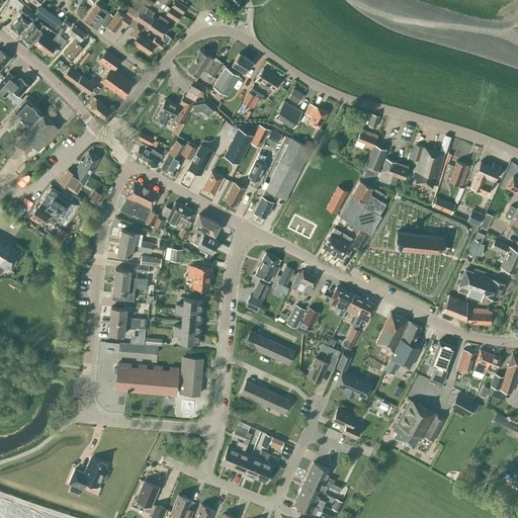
[(169,0),(156,0),(155,2),(168,11),(170,7),(167,4),(169,0)]
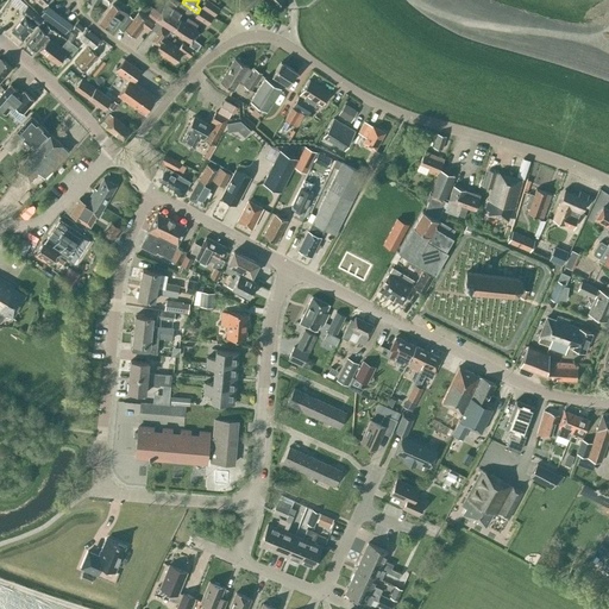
[(201,8),(213,16),(214,17),(220,8),(206,0),(201,8)]
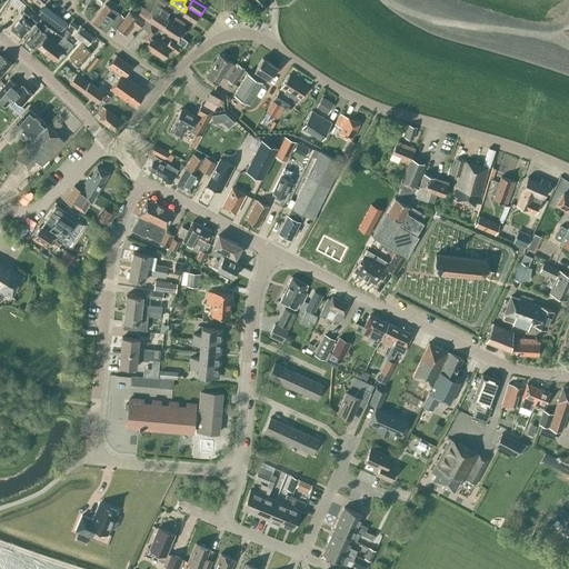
[(227,0),(225,2),(230,9),(240,0),(251,0),(257,7),(263,0),(227,0)]
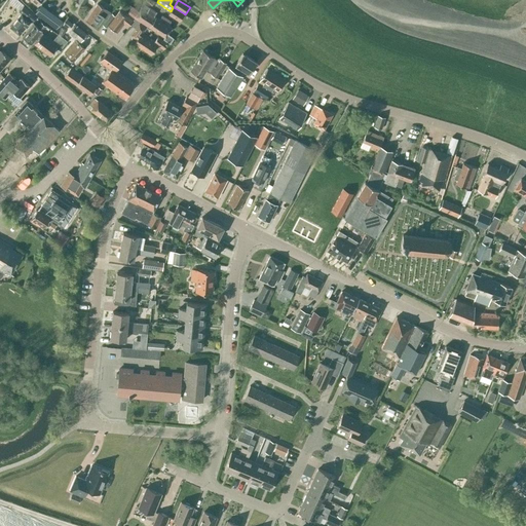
[(97,3),(85,21),(96,27),(103,16),(106,19),(110,11),(97,3)]
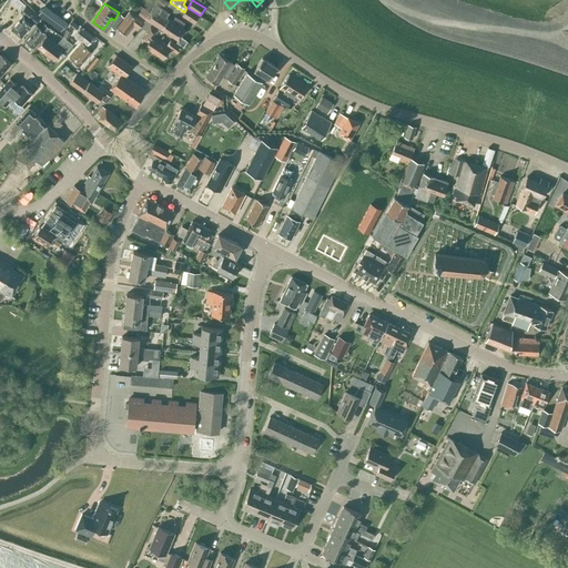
[(22,14),(10,29),(20,38),(32,22),(34,23),(39,18),(24,6),(20,12),(22,14)]
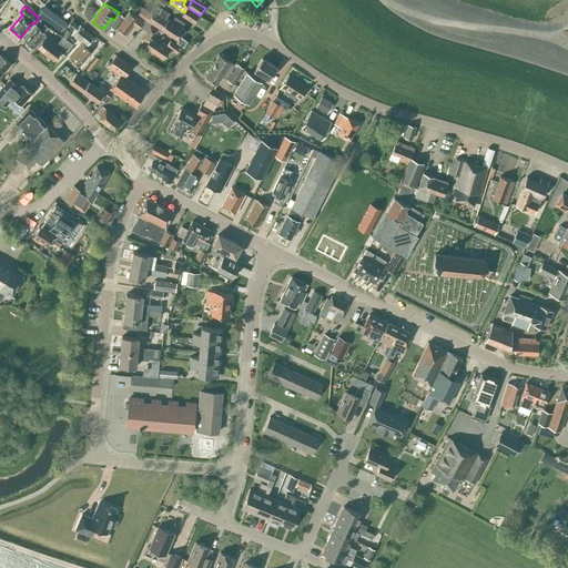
[(60,30),(67,22),(44,6),(38,13),(60,30)]
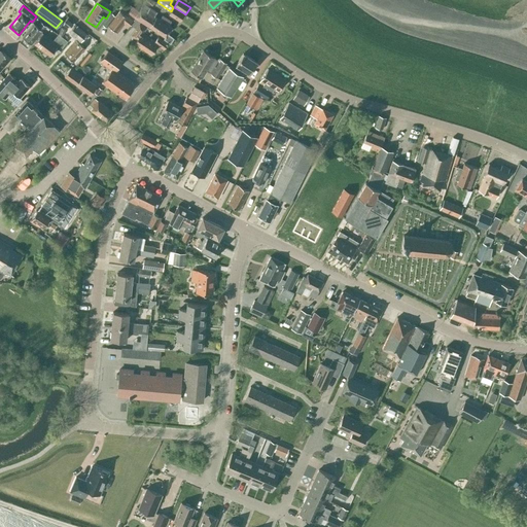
[(137,19),(150,28),(156,18),(154,15),(156,12),(149,7),(147,11),(141,7),(138,11),(133,7),(129,12),(134,18),(136,19),(137,19)]
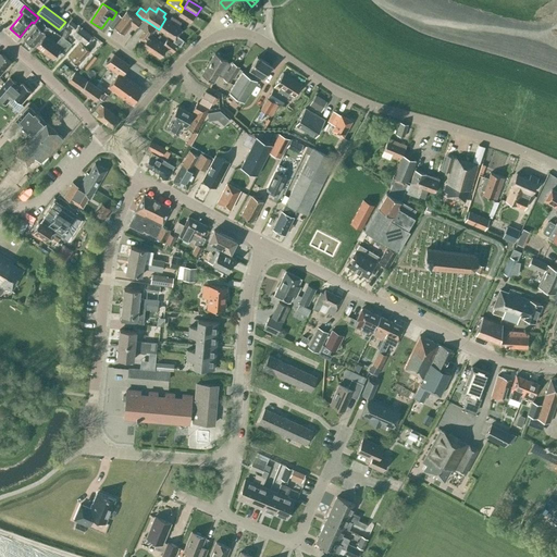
[(189,23),(195,14),(184,8),(178,16),(189,23)]
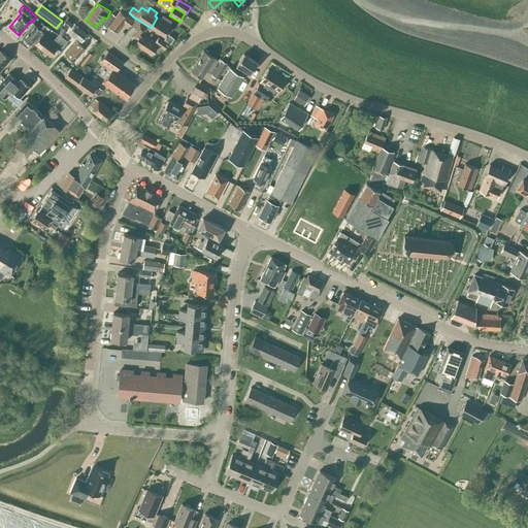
[(118,33),(125,24),(128,26),(132,21),(120,10),(116,15),(111,13),(103,25),(106,28),(108,26),(118,33)]
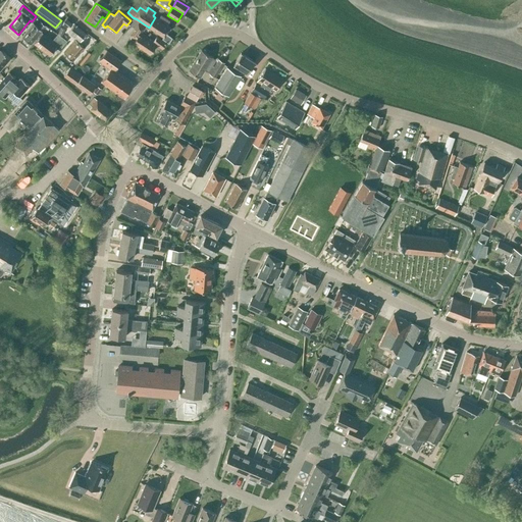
[(158,19),(155,17),(149,28),(163,37),(163,39),(168,42),(171,38),(166,35),(170,28),(166,24),(169,21),(161,15),(158,19)]
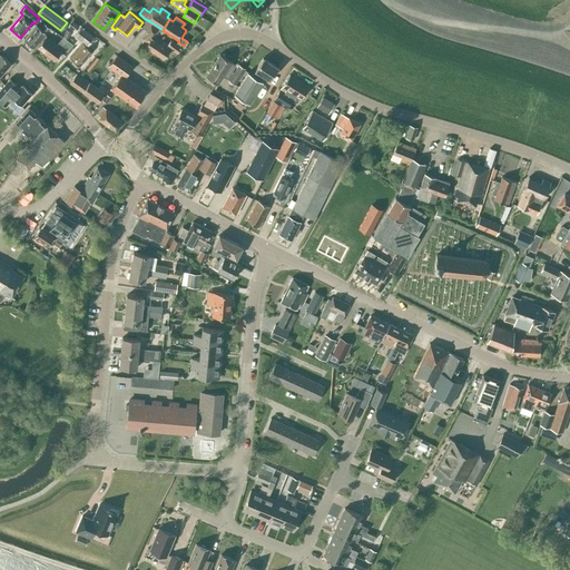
[(149,25),(151,22),(148,20),(147,20),(141,27),(146,30),(149,25)]
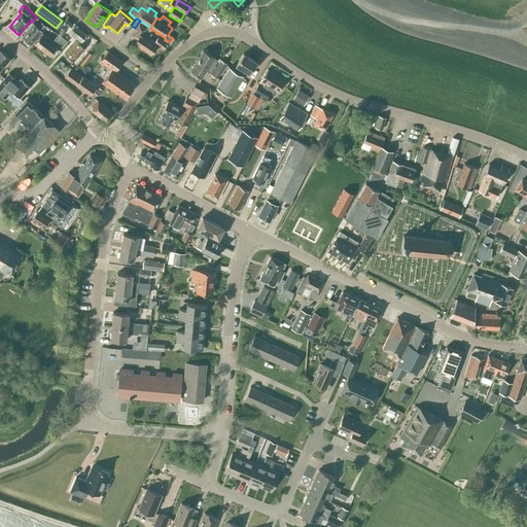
[(40,22),(37,26),(33,23),(22,37),(30,44),(45,26),(40,22)]
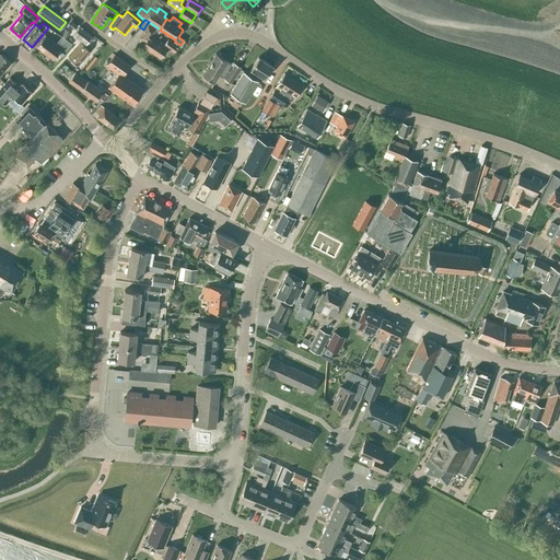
[(142,46),(149,50),(158,38),(150,34),(153,28),(147,24),(139,37),(144,42),(142,46)]
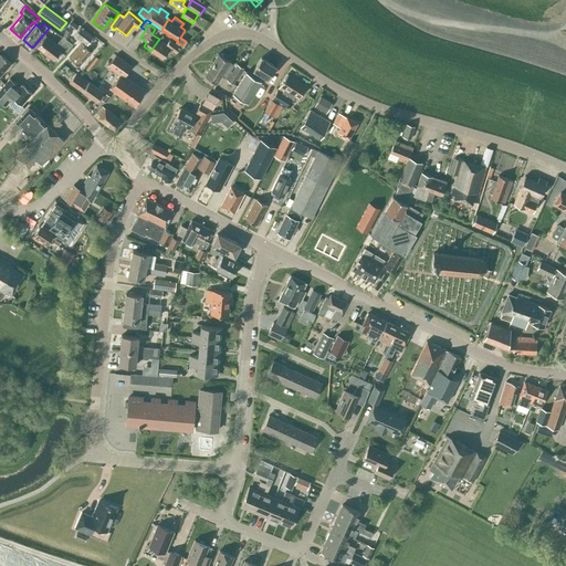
[(86,44),(93,37),(81,27),(74,34),(86,44)]
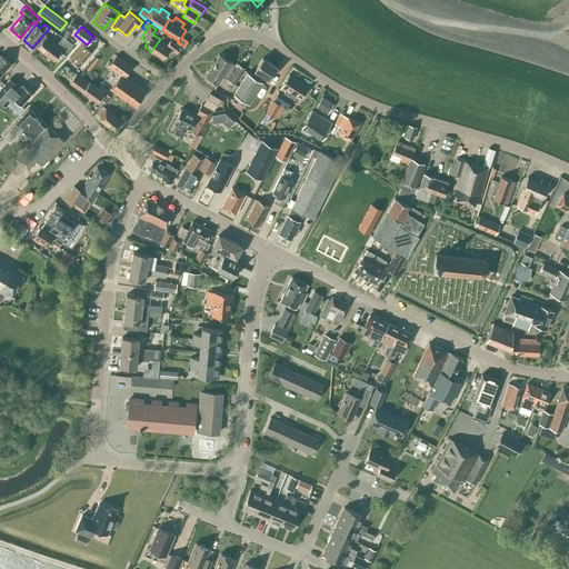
[(46,36),(37,47),(55,60),(59,53),(63,57),(67,52),(72,45),(62,37),(57,43),(46,36)]
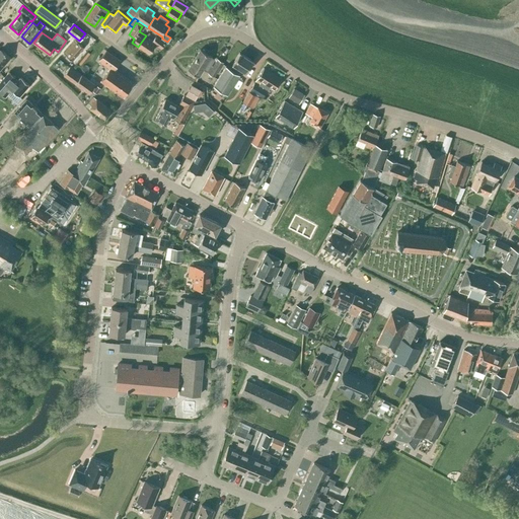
[(146,35),(138,47),(148,54),(155,44),(160,48),(164,43),(155,36),(153,41),(146,35)]
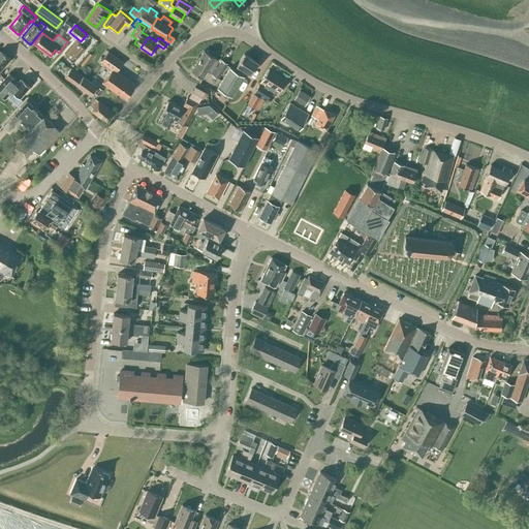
[(64,54),(73,62),(85,49),(76,40),(64,54)]
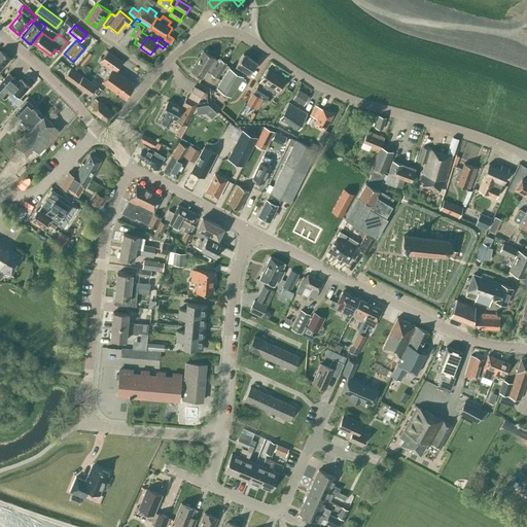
[(0,69),(10,58),(2,50),(0,53),(0,69)]
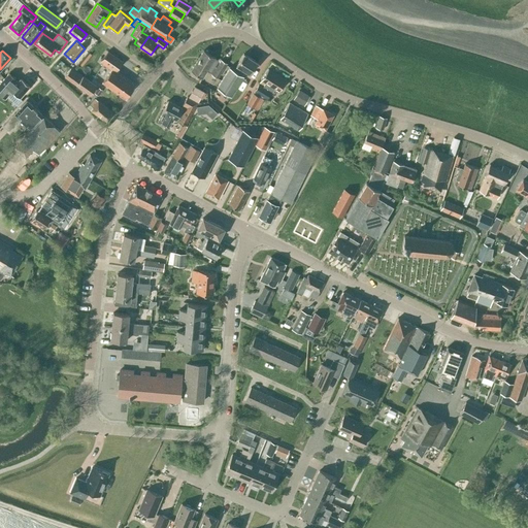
[(107,51),(100,61),(111,69),(102,83),(125,98),(134,85),(114,71),(122,61),(107,51)]
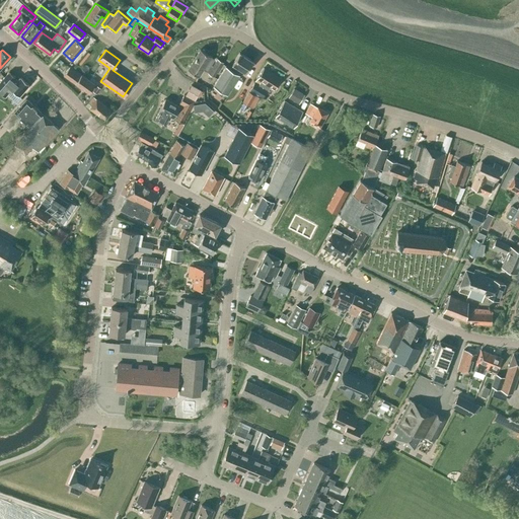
[(208,73),(213,77),(222,62),(217,59),(212,66),(210,65),(214,59),(200,50),(188,69),(199,76),(203,69),(208,72),(208,73)]
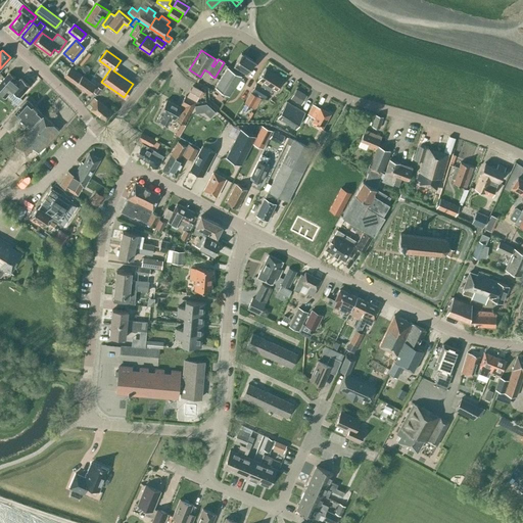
[(234,64),(232,69),(237,73),(240,68),(247,73),(254,61),(241,53),(234,64)]
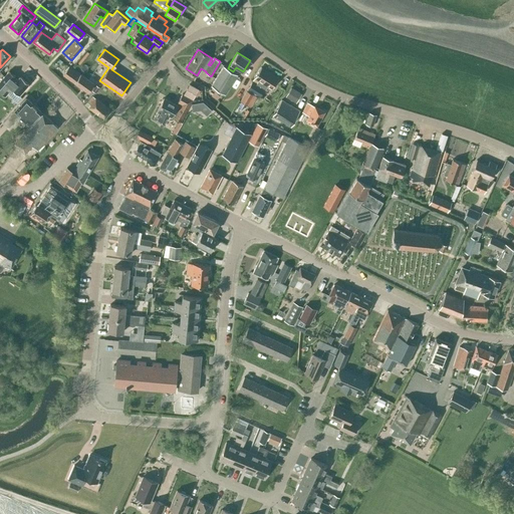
[(211,84),(225,93),(237,73),(233,71),(228,68),(223,65),(211,84)]
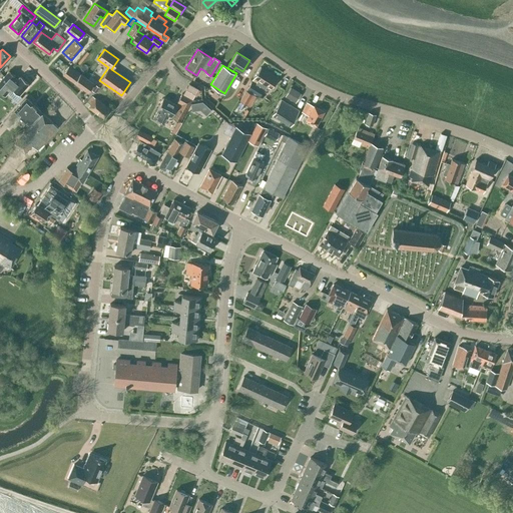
[(87,92),(92,85),(94,87),(92,90),(95,92),(99,87),(93,83),(68,66),(62,74),(74,82),(87,92)]
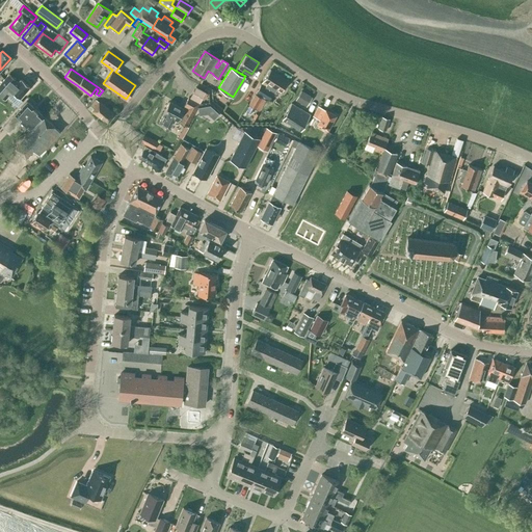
[(276,89),(281,91),(288,81),(270,70),(261,83),(265,85),(264,87),(273,92),(273,94),(276,89)]
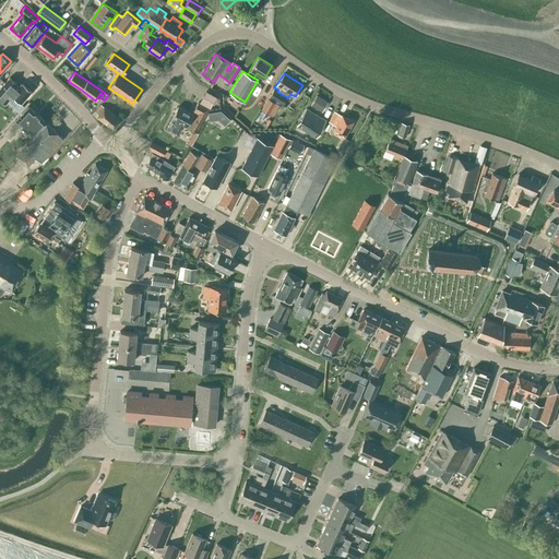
[(31,91),(22,83),(19,86),(15,84),(16,83),(9,78),(0,87),(0,100),(4,105),(12,96),(20,104),(31,91)]
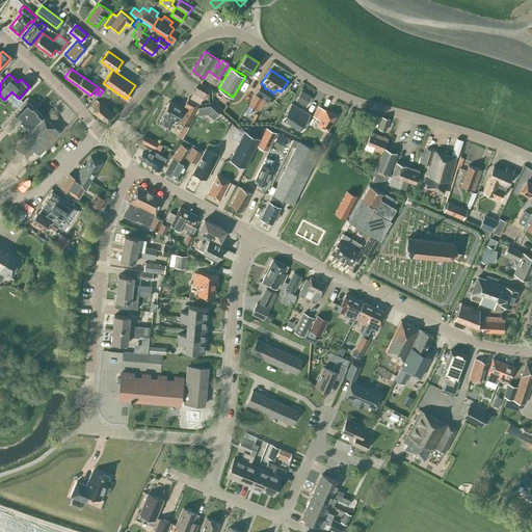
[(264,87),(260,85),(256,91),(269,100),(273,92),(264,87)]
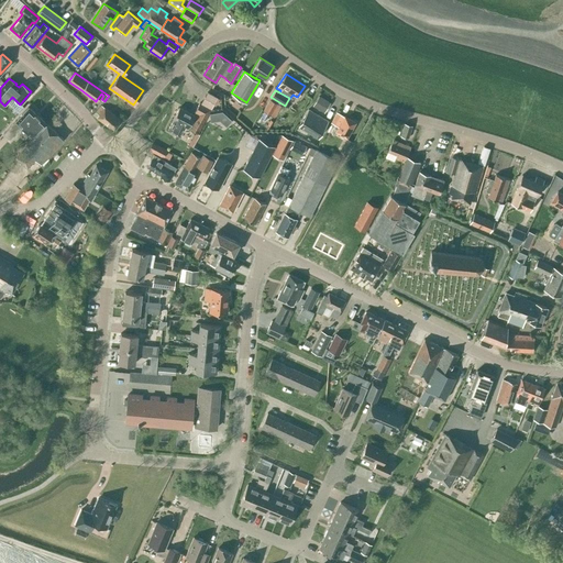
[(312,106),(323,111),(329,102),(319,96),(312,106)]
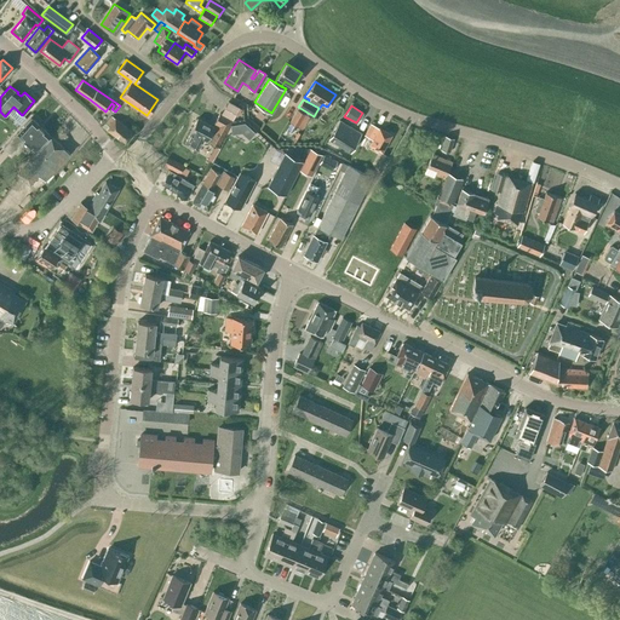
[(290,121),(297,126),(305,114),(297,108),(290,121)]
